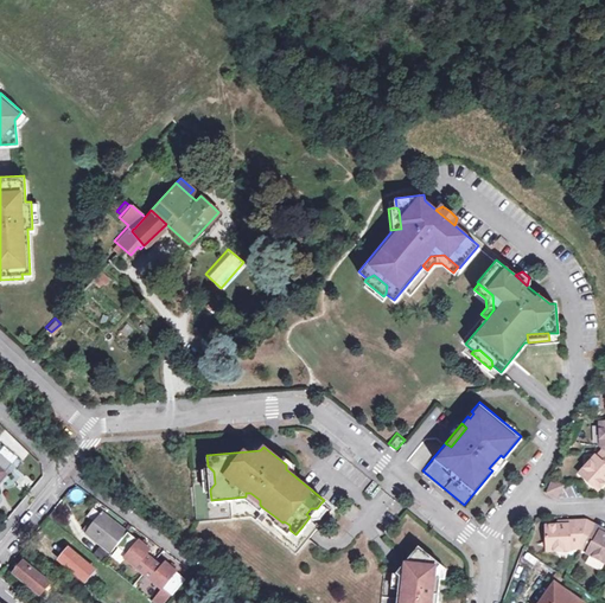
[(604,448),(600,447),(596,453),(594,453),(577,470),(596,487),(604,478),(604,476),(604,448)]
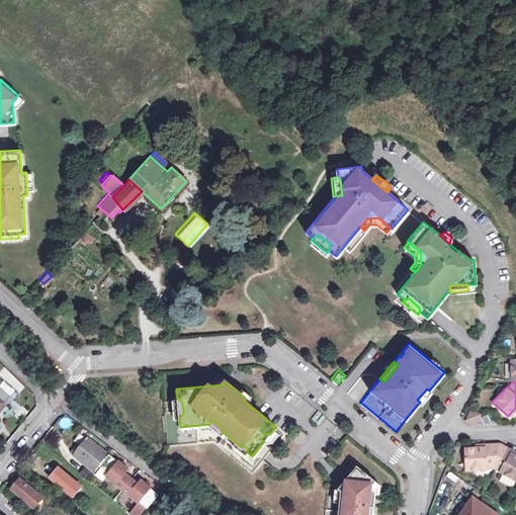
[(0,398),(0,404),(9,393),(0,385),(0,398)]
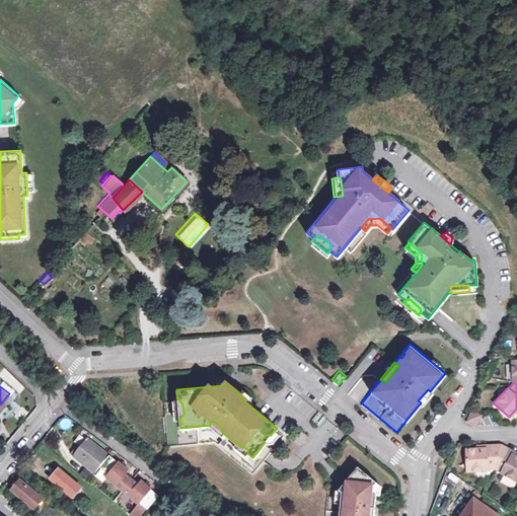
[(241,387),(238,392),(244,397),(244,401),(249,406),(251,402),(250,395),(241,387)]
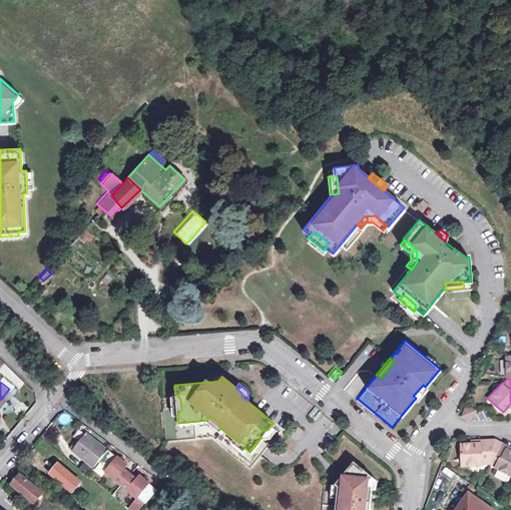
[(175,394),(172,394),(174,415),(177,415),(177,414),(181,409),(180,399),(175,394)]
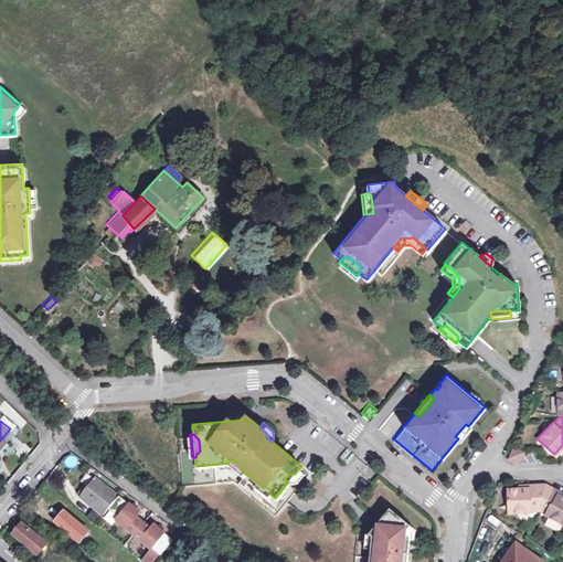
[(346,445),(338,454),(346,460),(353,451),(346,445)]
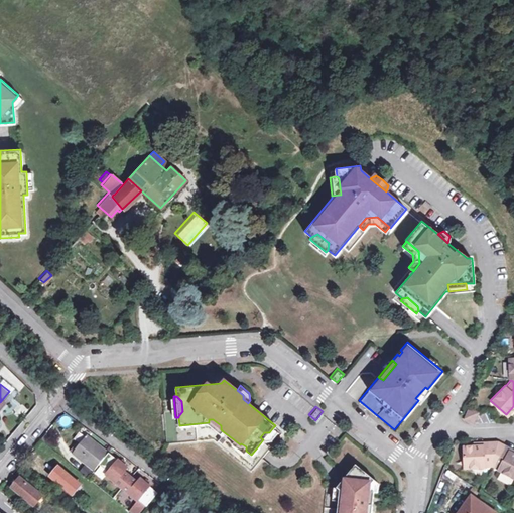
[(467,406),(464,412),(471,415),(470,419),(473,420),(475,416),(478,415),(476,410),(467,406)]
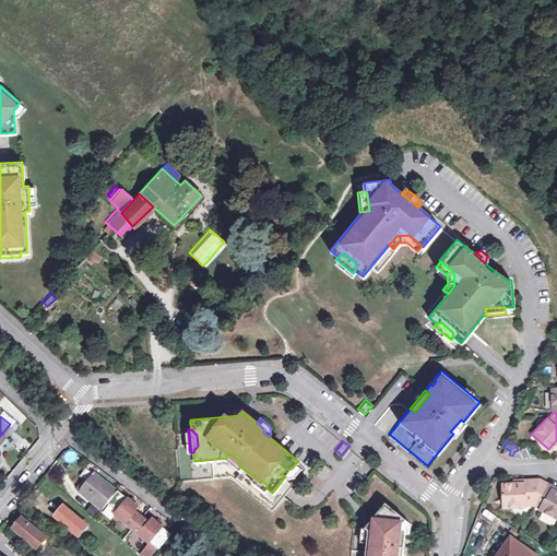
[(70,461),(75,451),(66,446),(60,457),(70,461)]
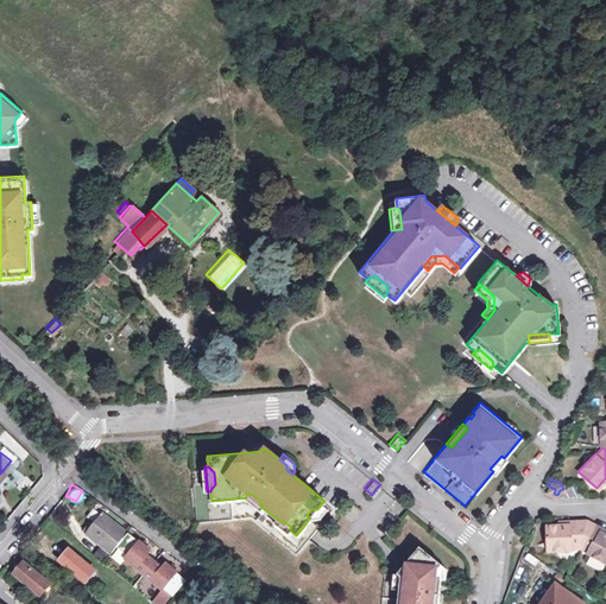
[(246,497),(246,500),(260,512),(263,508),(260,506),(260,501),(251,494),(246,494),(246,497)]
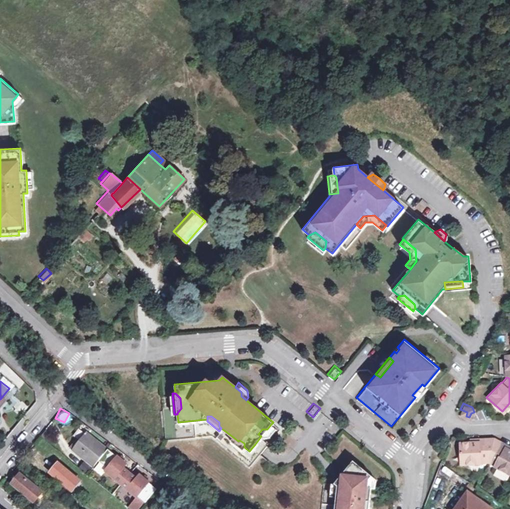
[(276,427),(271,424),(267,429),(262,429),(258,434),(261,436),(269,436),(276,427)]
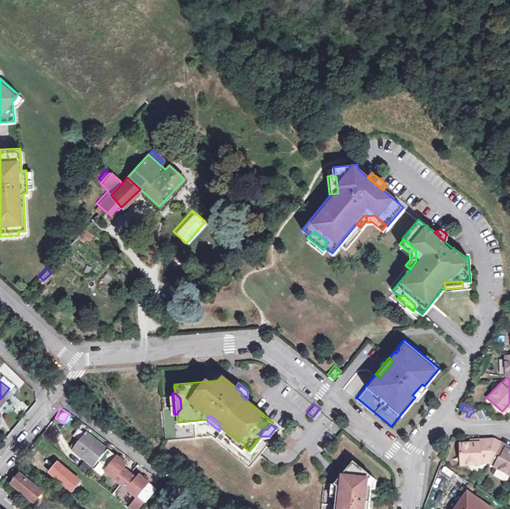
[(70,446),(92,464),(97,458),(106,447),(84,429),(70,446)]
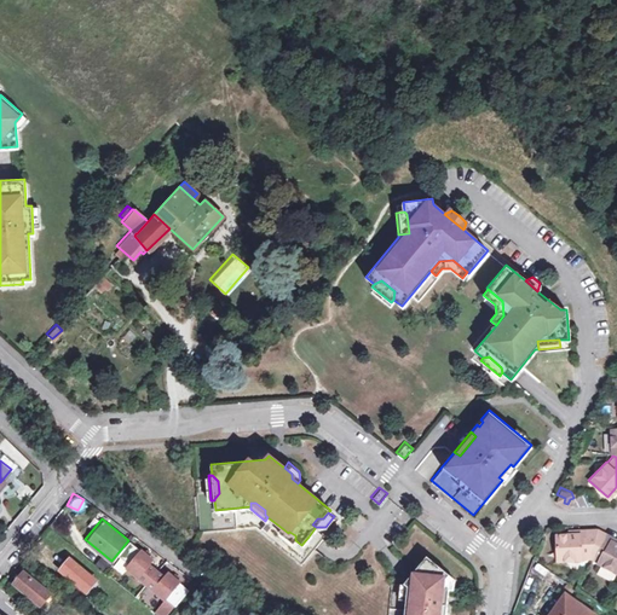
[(278,532),(293,544),(295,540),(295,535),(289,532),(288,533),(282,528),(278,532)]
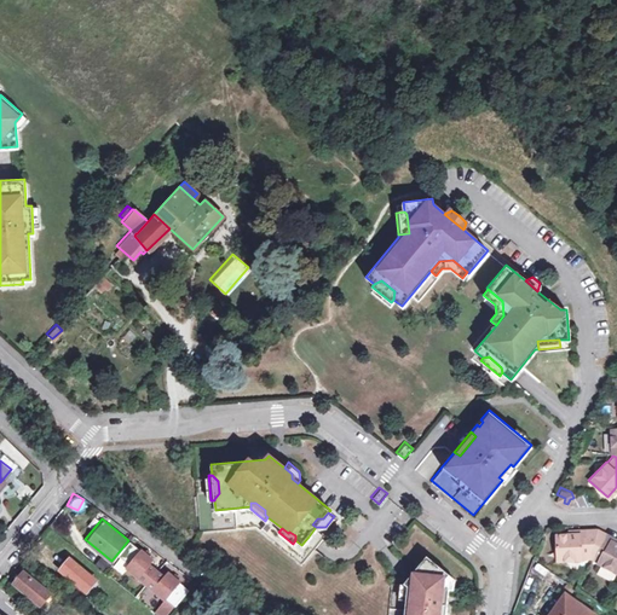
[(590,556),(603,532),(595,528),(577,529),(577,532),(568,533),(554,533),(555,558),(581,557),(581,556),(590,556)]
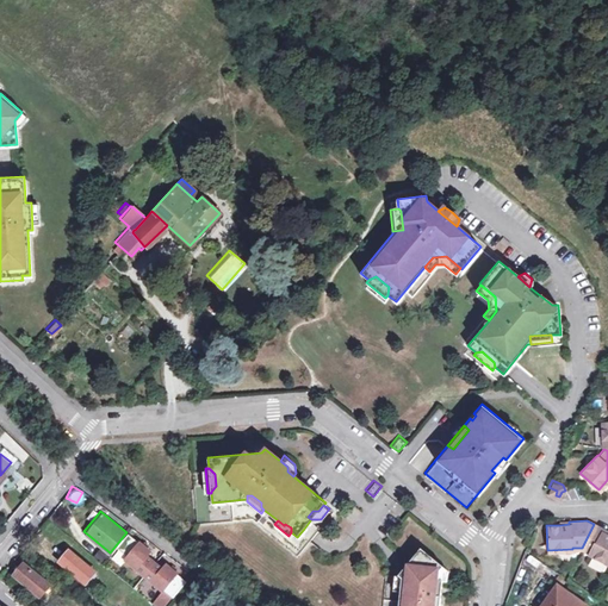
[(602,529),(594,524),(582,548),(588,551),(588,553),(607,562),(607,535),(601,531),(602,529)]
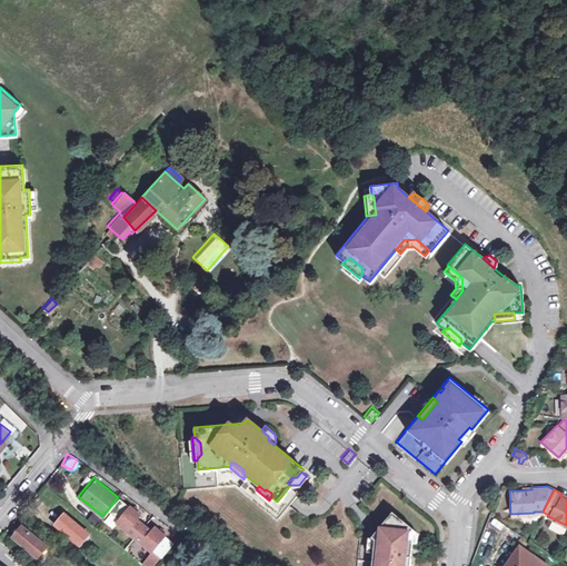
[(138,513),(118,496),(118,497),(108,509),(118,518),(116,520),(132,535),(142,524),(135,517),(138,513)]
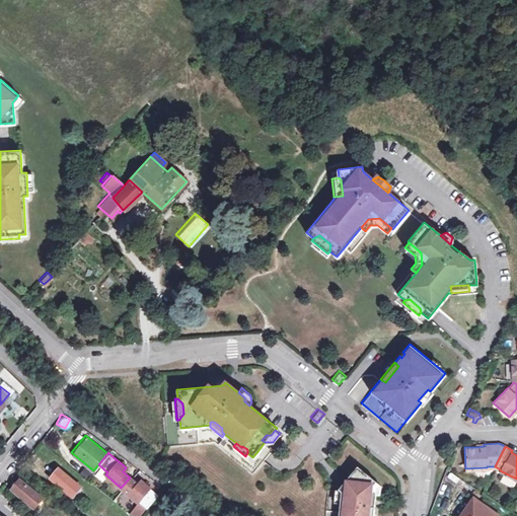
[(376,481),(357,465),(347,476),(338,489),(341,491),(338,515),(372,515),(373,511),(370,511),(373,485),(376,481)]
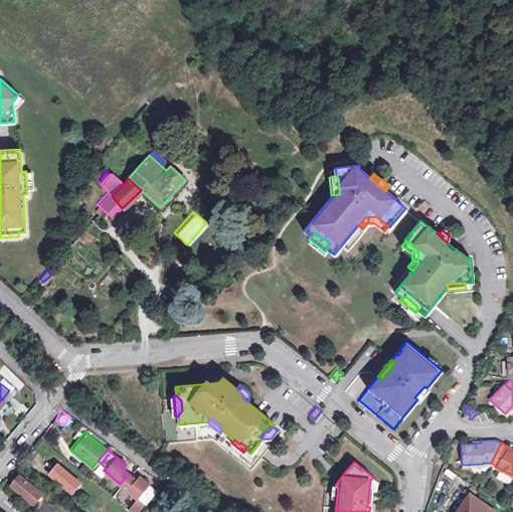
[(48,474),(70,492),(78,482),(56,464),(48,474)]
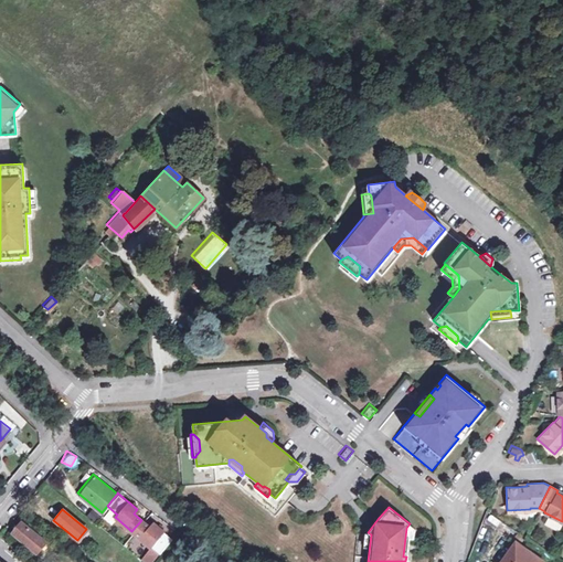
[(149,527),(141,520),(131,531),(149,545),(150,544),(158,551),(170,538),(151,522),(149,527)]
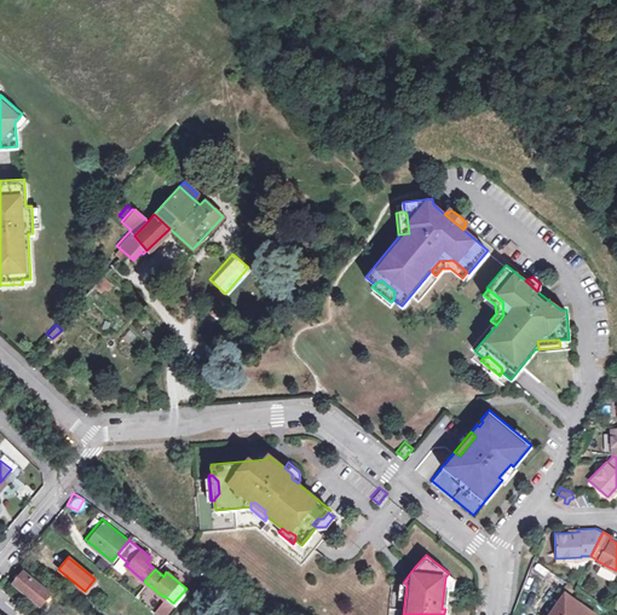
[(48,593),(41,587),(28,575),(22,570),(12,582),(39,604),(48,593)]
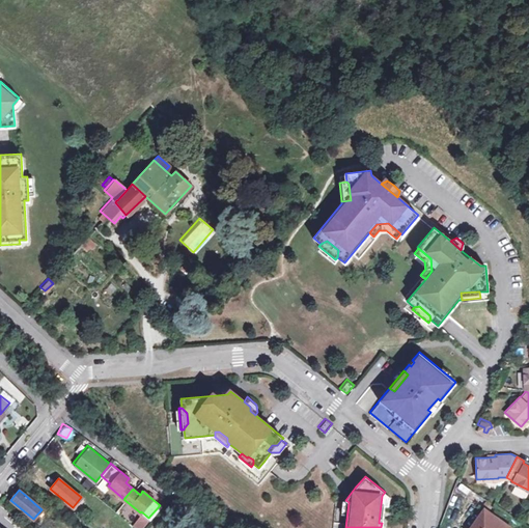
[(27,491),(24,494),(35,504),(38,500),(27,491)]
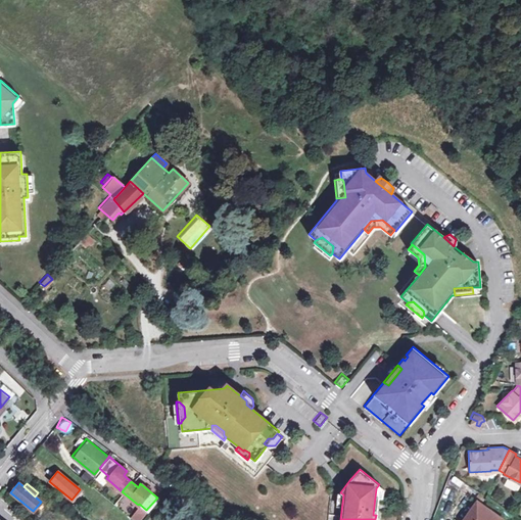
[(383,487),(379,484),(376,488),(373,515),(376,515),(378,497),(382,497),(383,487)]
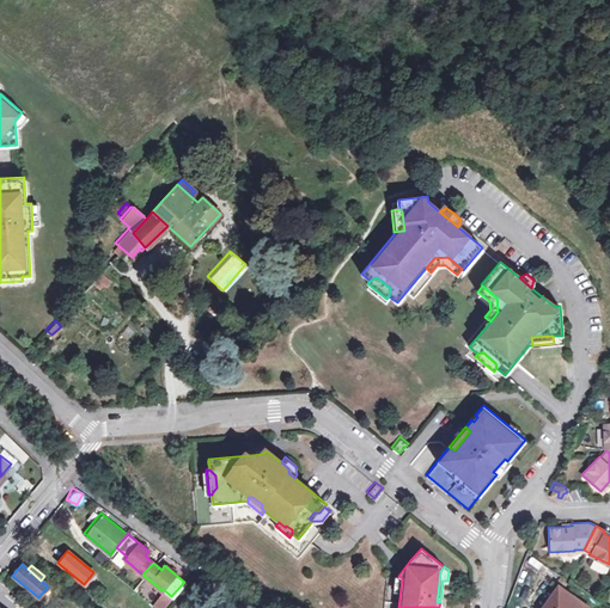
[(585,607),(586,607),(557,585),(540,607),(585,607)]
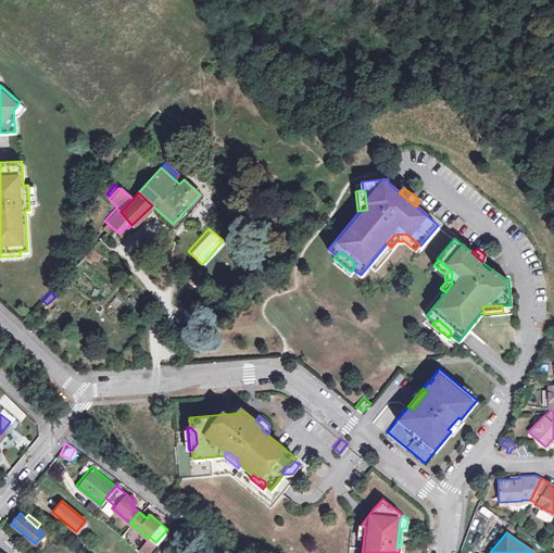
[(147,537),(137,549),(141,552),(146,552),(155,542),(148,536),(147,537)]
